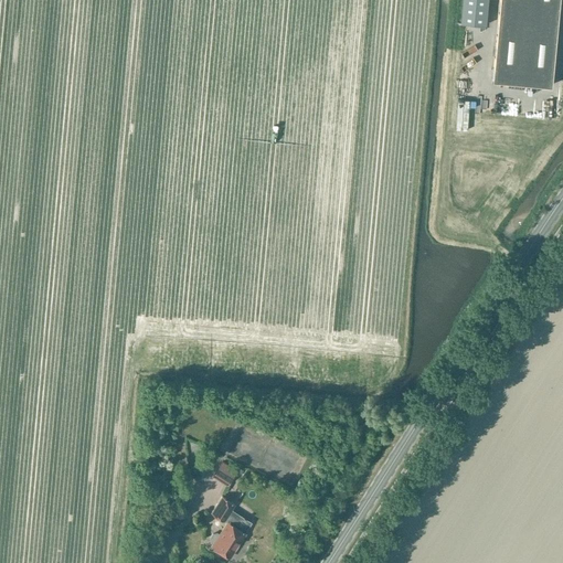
[(465,0),(463,24),(465,24),(488,27),(489,0),(465,0)]
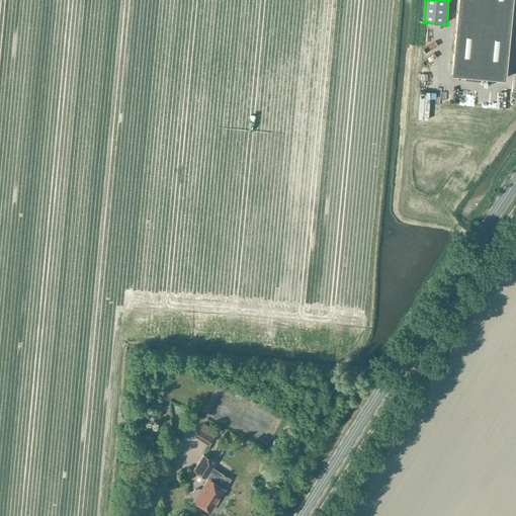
[(460,0),(454,76),(508,81),(514,0),(460,0)]
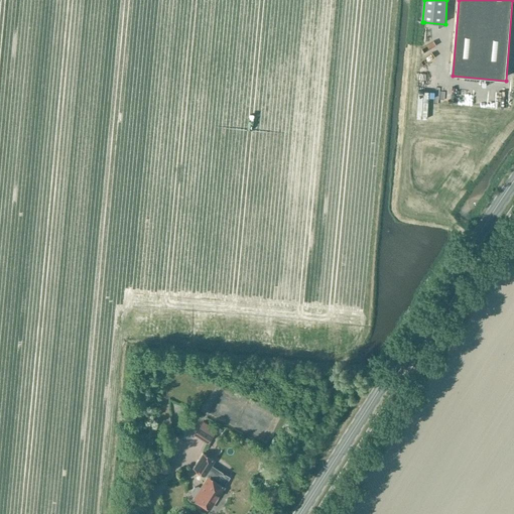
[(422,119),(423,91),(413,91),(412,118),(422,119)]
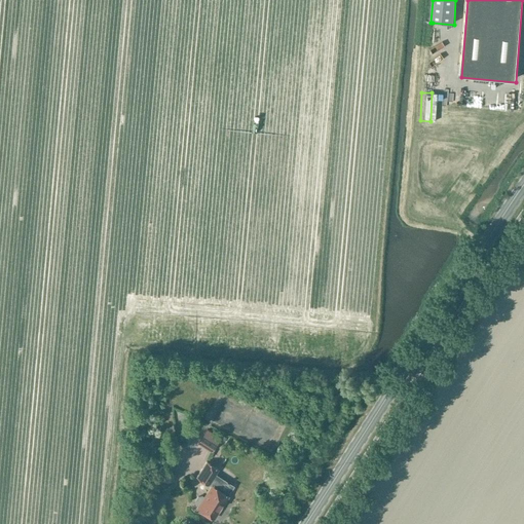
[(201,445),(214,453),(222,440),(210,432),(201,445)]
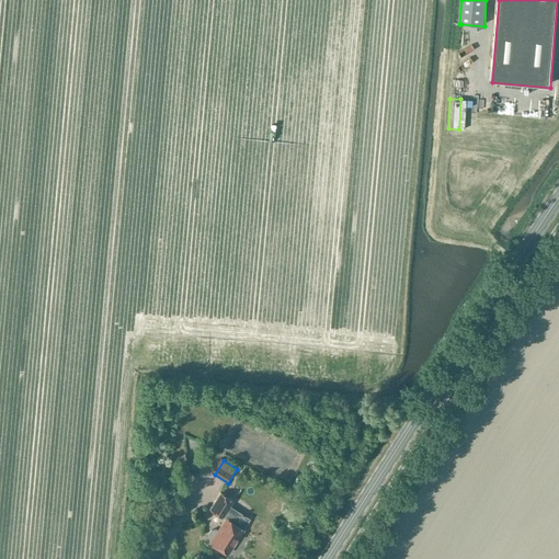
[(207,472),(202,482),(215,489),(220,480),(207,472)]
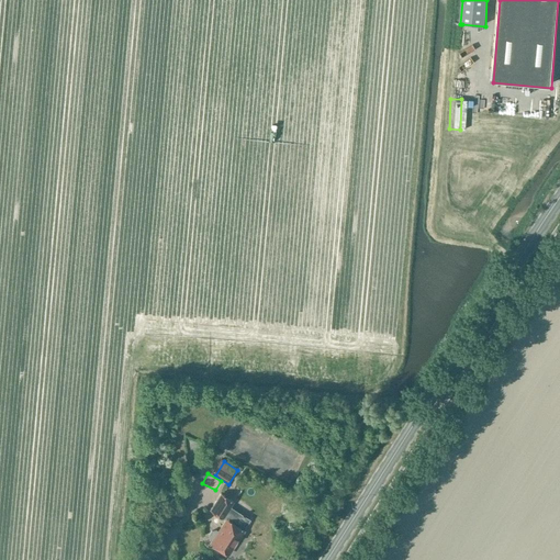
[(214,534),(212,537),(213,541),(215,544),(213,545),(232,557),(247,533),(246,532),(237,526),(238,523),(228,516),(233,508),(236,504),(223,495),(213,512),(225,521),(226,519),(228,522),(221,534),(219,533),(214,534)]
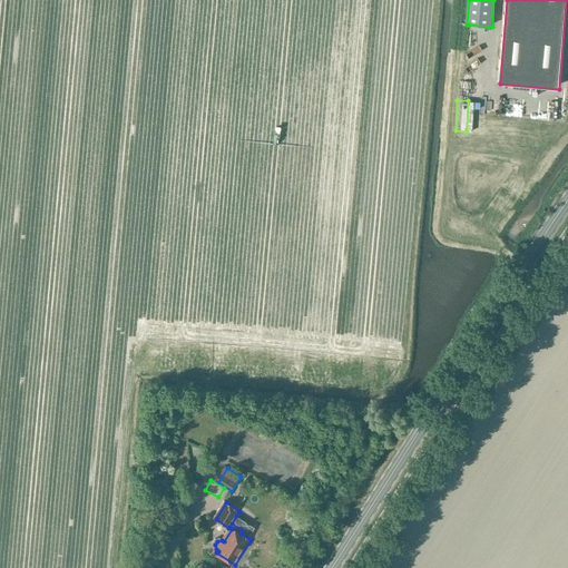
[(292,524),(291,531),(303,534),(306,518),(300,517),(299,524),(292,524)]
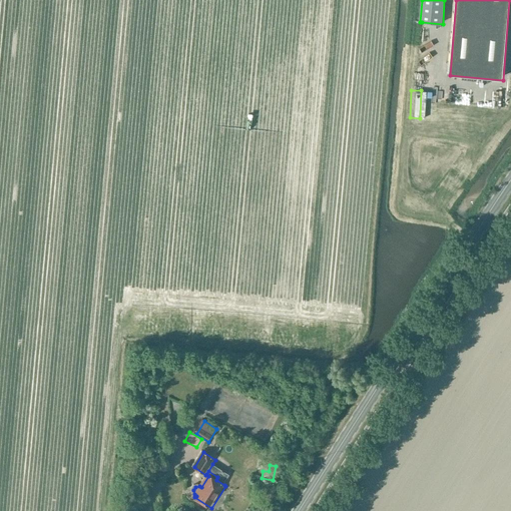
All buildings are outlined.
